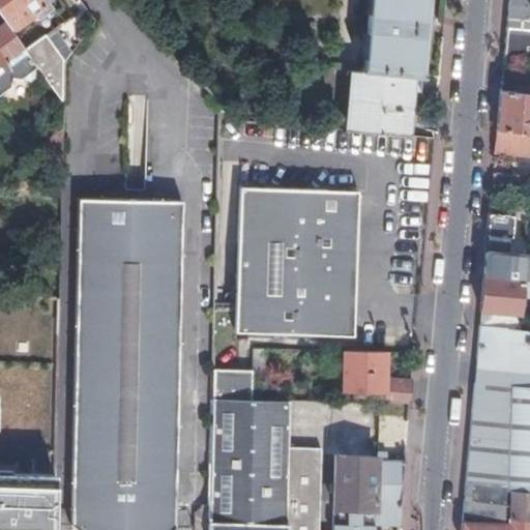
[(0,0),(0,15),(4,21),(10,29),(31,15),(36,20),(52,8),(48,2),(51,0),(0,0)]
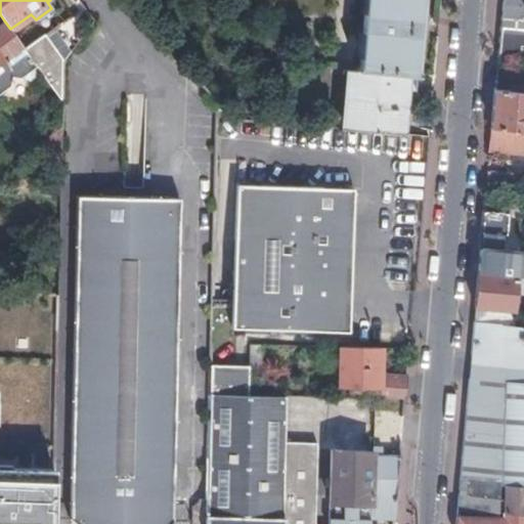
[(364,0),(359,69),(408,74),(412,74),(417,32),(420,0),(364,0)]
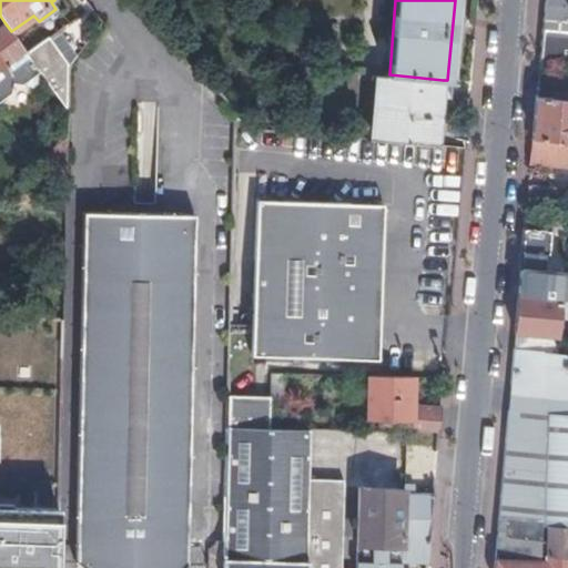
[(567,0),(545,0),(539,59),(567,60),(567,0)]
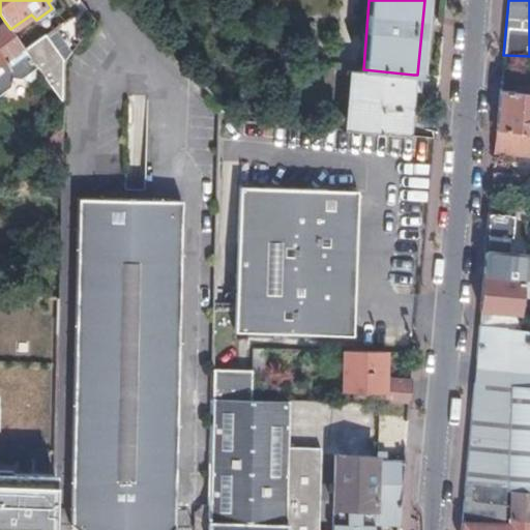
[(10,29),(4,21),(0,24),(0,95),(11,88),(6,81),(12,75),(13,72),(16,77),(22,78),(28,74),(29,68),(27,64),(33,60),(29,54),(10,29)]
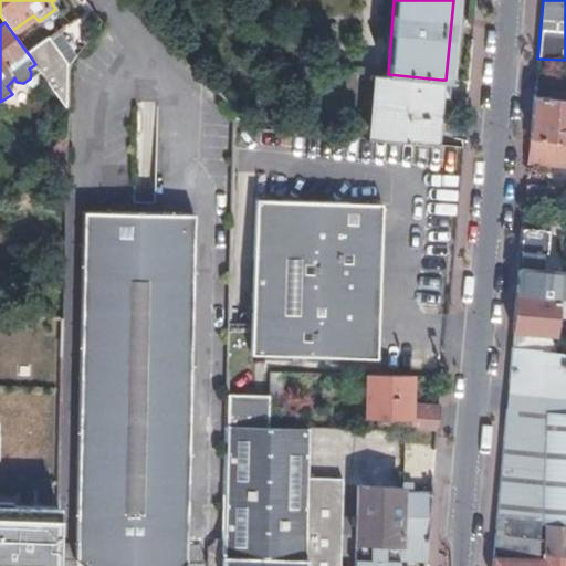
[(35,64),(67,108),(69,64),(75,55),(63,39),(56,43),(54,41),(31,58),(35,64)]
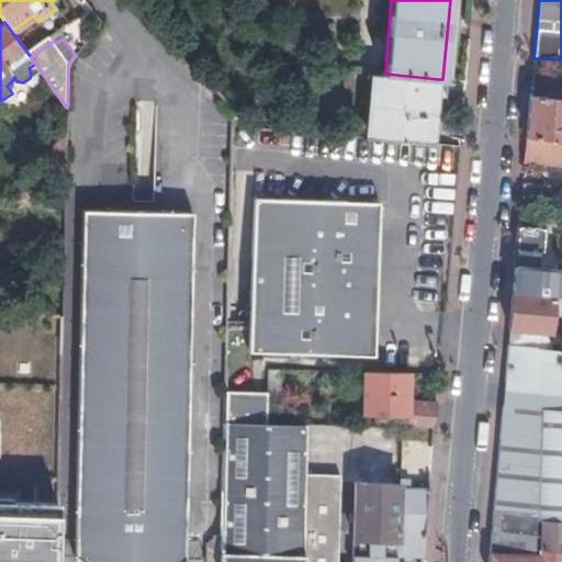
[(378,74),(372,138),(431,144),(438,79),(385,74),(378,74)]
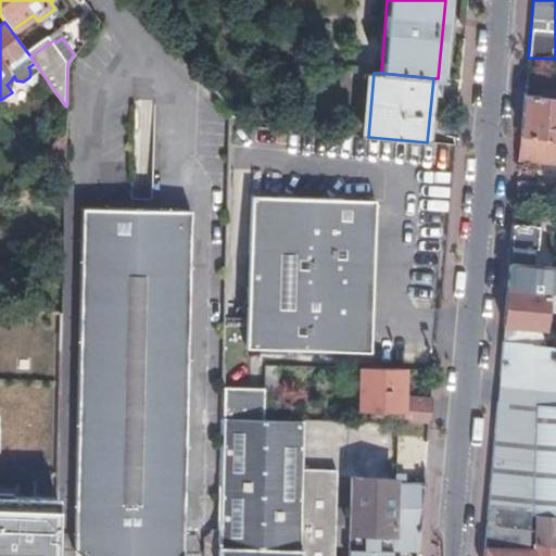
[(555,98),(525,95),(521,134),(555,137),(555,98)]
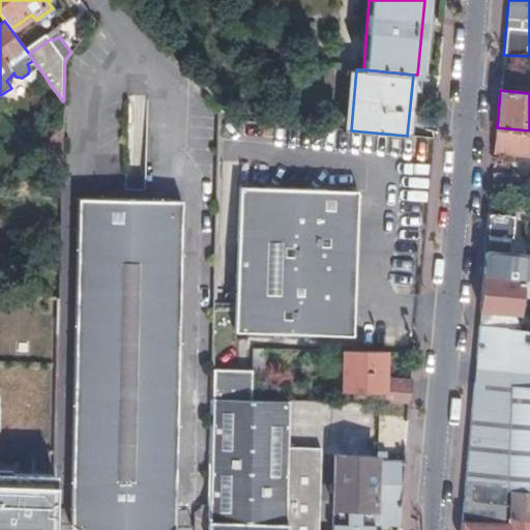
[(529,130),(497,127),(495,151),(529,154),(529,130)]
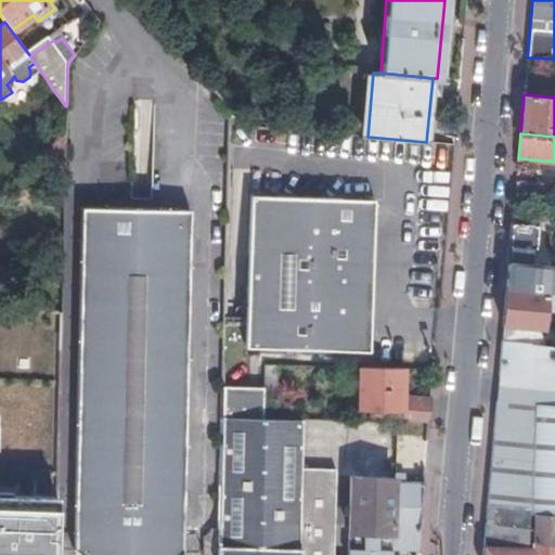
[(516,182),(515,199),(549,202),(550,184),(516,182)]
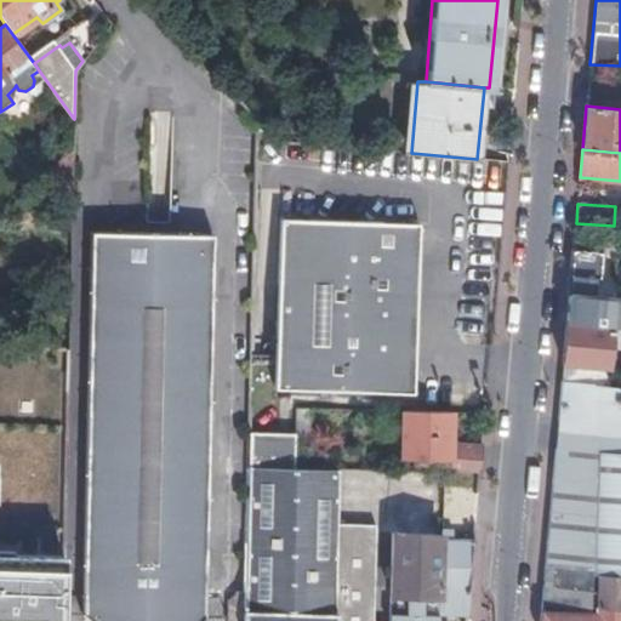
[(420,223),(284,218),(277,386),(414,392),(420,223)]
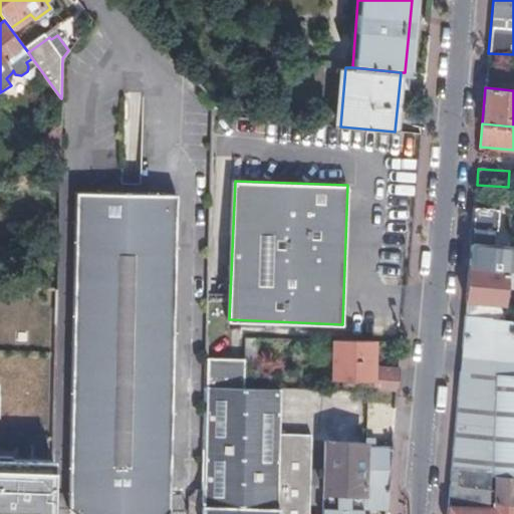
[(167,513),(171,510),(177,195),(77,193),(72,508),(77,513),(167,513)]
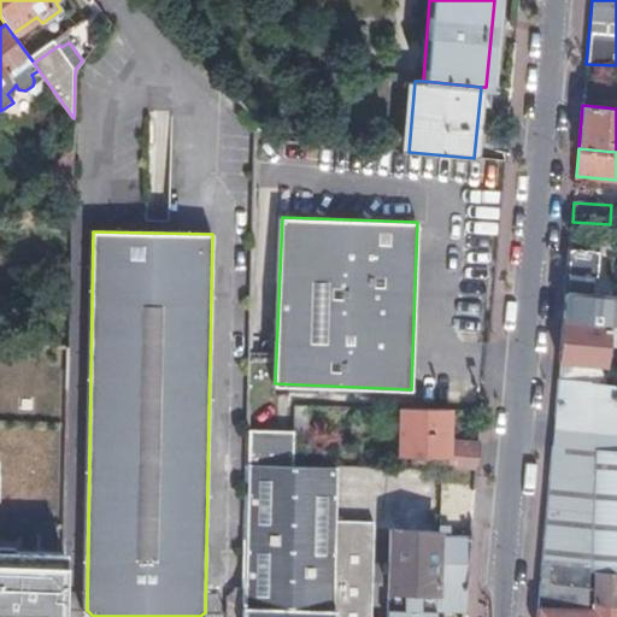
[(610,324),(616,324),(616,295),(604,295),(604,291),(603,287),(601,285),(595,282),(598,253),(569,251),(568,263),(563,321),(610,324)]
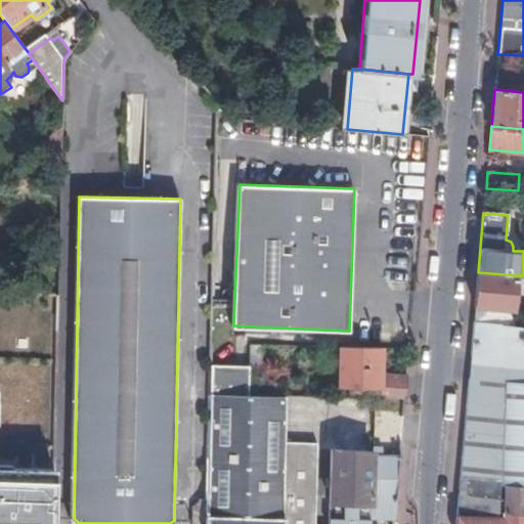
[(477,294),(474,323),(514,328),(518,275),(478,272),(477,294)]
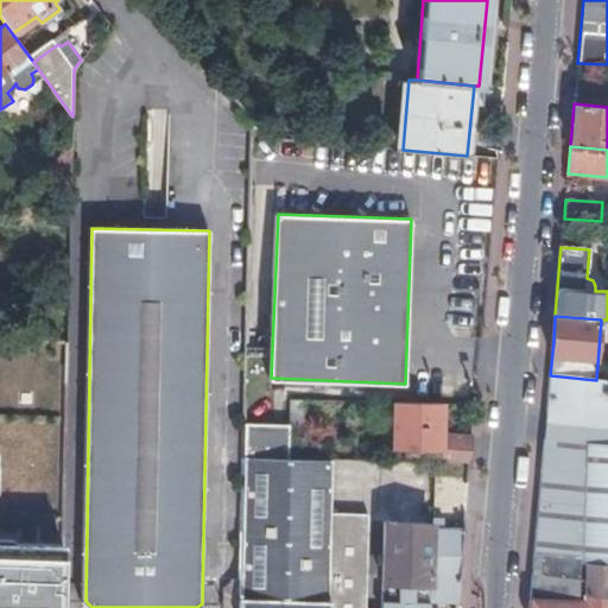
[(607,607),(607,381),(596,380),(550,375),(544,444),(539,504),(530,607),(607,607)]
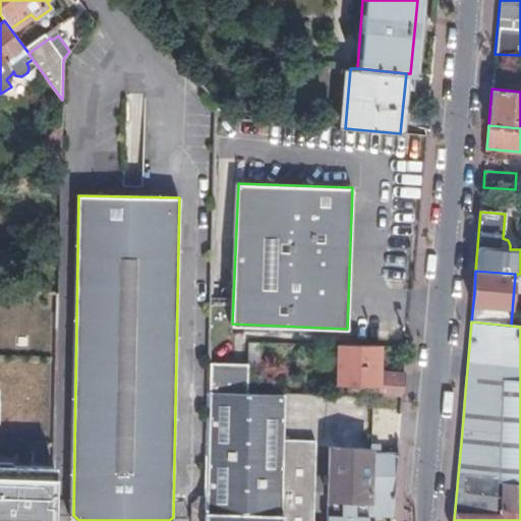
[(5,343),(6,439),(35,439),(34,372),(41,372),(41,343),(5,343)]
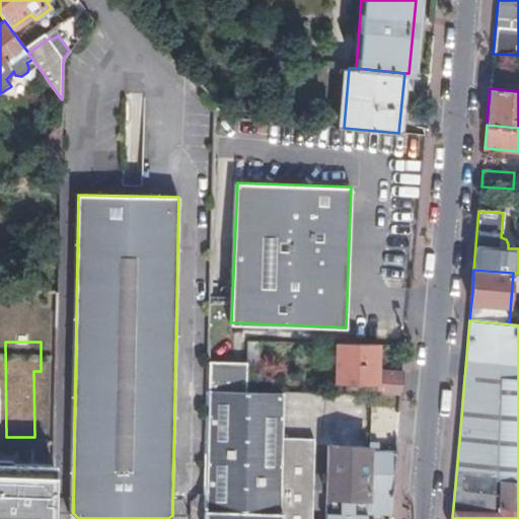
[(401,394),(403,372),(377,370),(378,344),(338,342),(337,380),(346,381),(346,387),(374,388),(374,394),(401,394)]
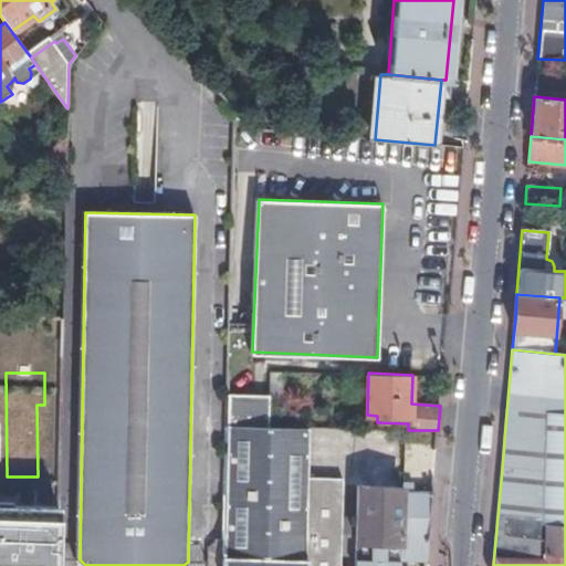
[(270,395),(228,395),(224,538),(223,565),(306,565),(308,477),(310,427),(270,427),(270,395)]
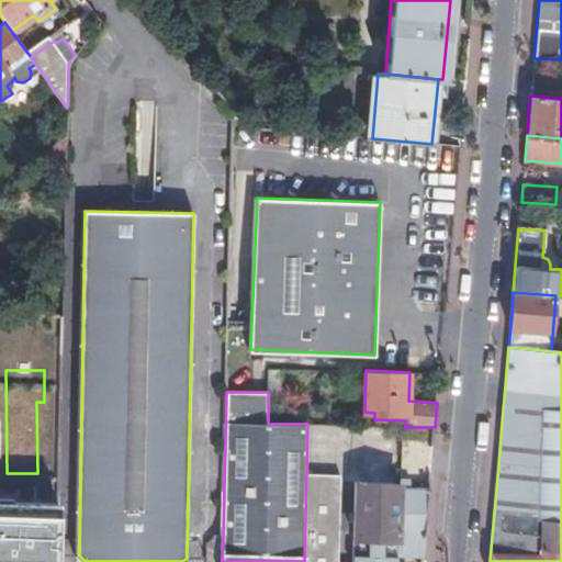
[(336,561),(340,474),(306,473),(304,561),(336,561)]
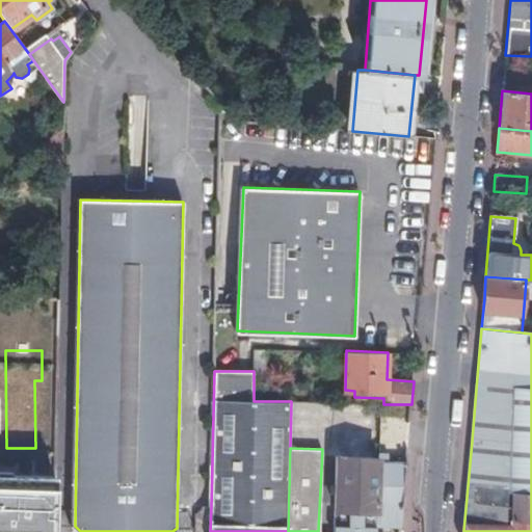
[(401,527),(406,461),(389,460),(389,455),(378,455),(378,458),(376,527),(401,527)]
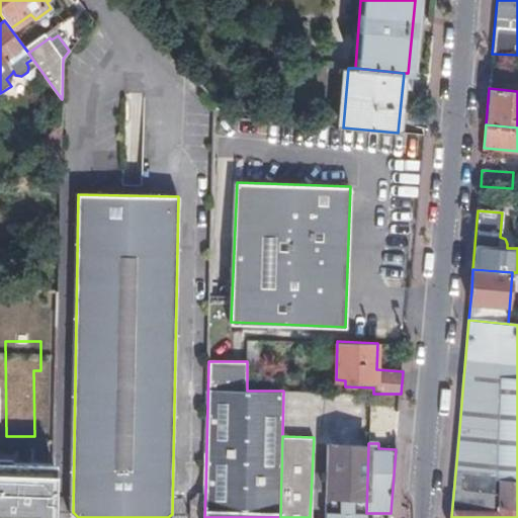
[(366,517),(366,513),(368,446),(328,445),(325,517),(366,517)]
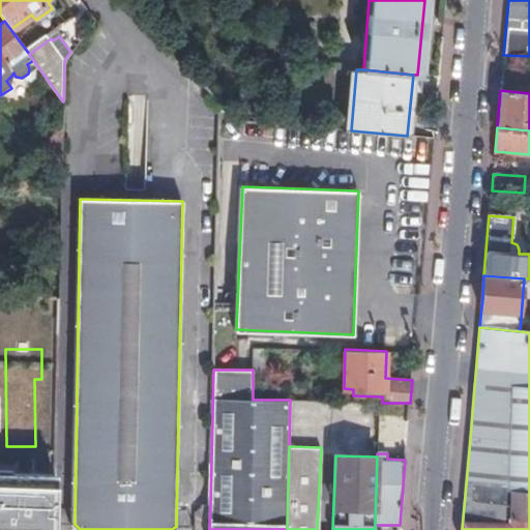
[(0,529),(51,529),(52,474),(0,472),(0,529)]
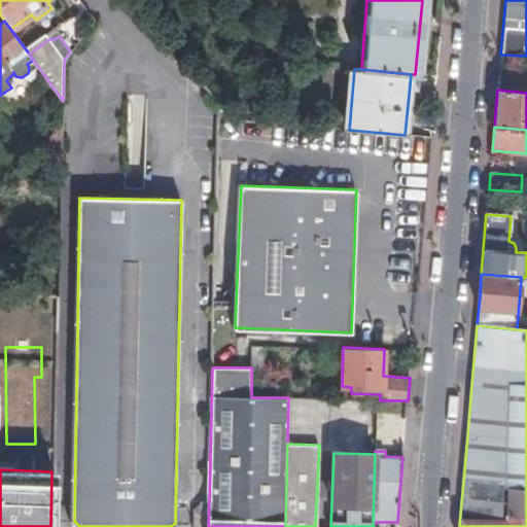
[(194,526),(208,526),(209,501),(204,500),(195,510),(194,526)]
